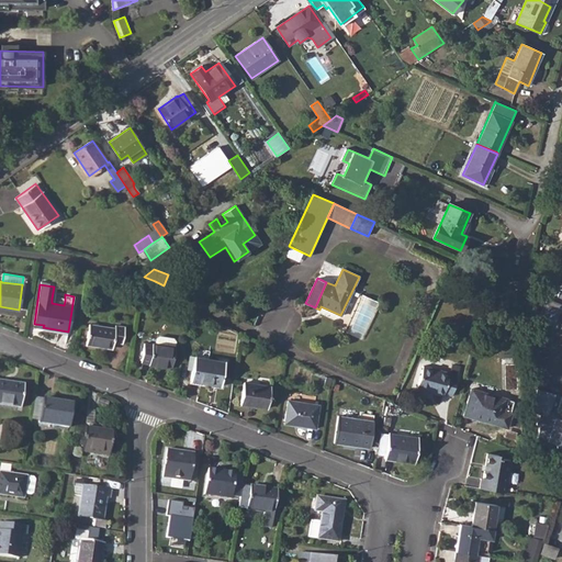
[(558,312),(561,313),(561,292),(559,291),(554,302),(546,298),(537,319),(553,325),(558,312)]
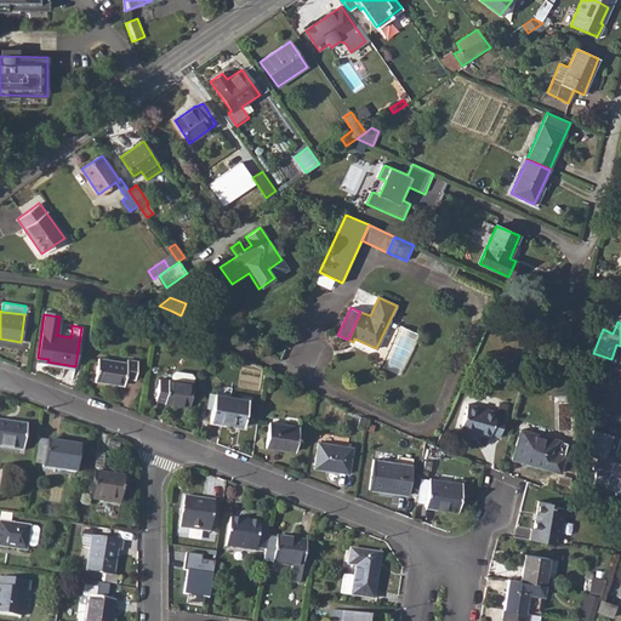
[(98,358),(95,381),(115,383),(117,380),(124,381),(124,377),(135,379),(137,360),(127,359),(126,362),(98,358)]
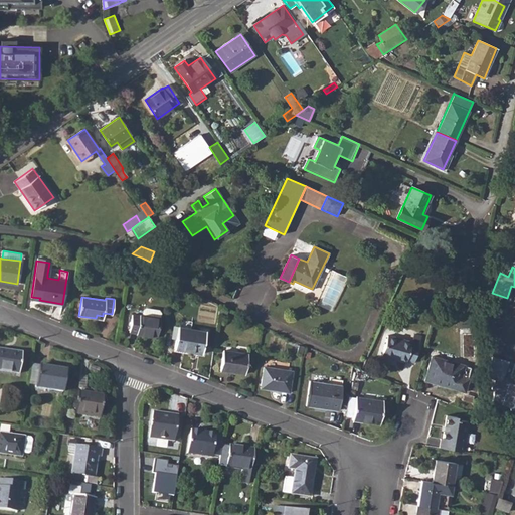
[(221,305),(219,316),(226,318),(228,309),(221,305)]
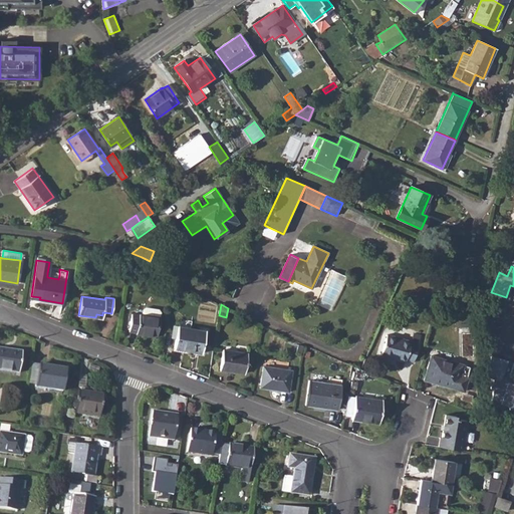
[(132,314),(129,331),(137,332),(137,334),(157,337),(160,317),(159,316),(160,311),(158,309),(145,308),(142,309),(142,314),(140,314),(139,315),(132,314)]
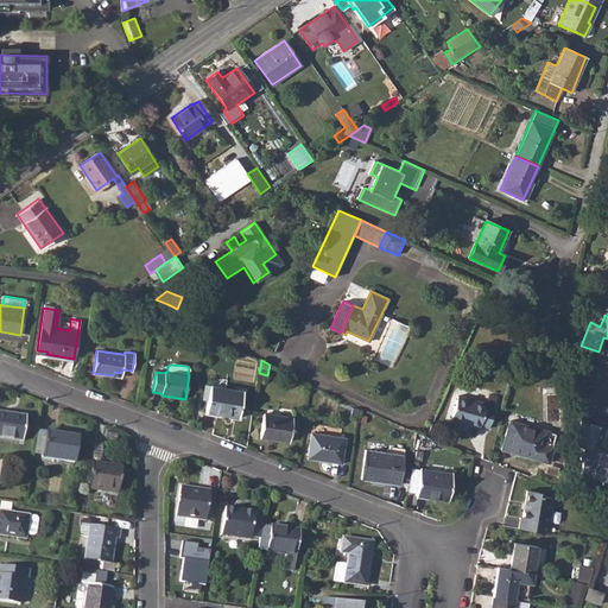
[(210,386),(207,412),(239,417),(244,392),(210,386)]
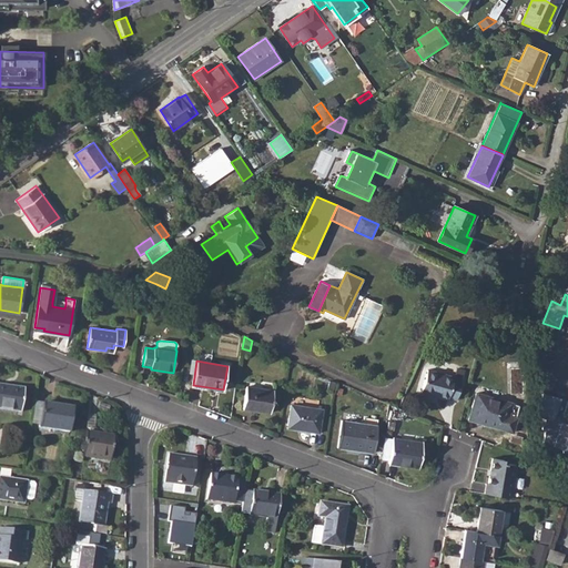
[(427,369),(422,392),(447,399),(448,397),(457,399),(462,381),(454,379),(455,376),(427,369)]
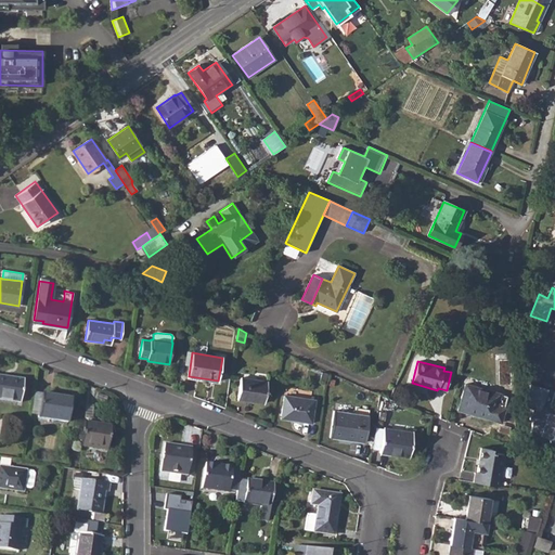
[(0,375),(0,399),(20,402),(23,379),(0,375)]
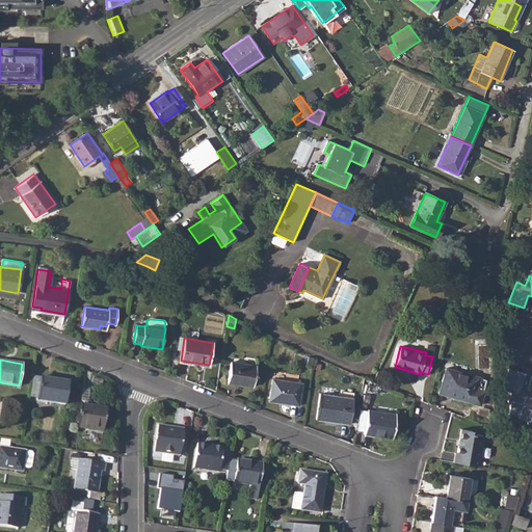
[(231,362),(228,382),(254,387),(257,365),(231,362)]
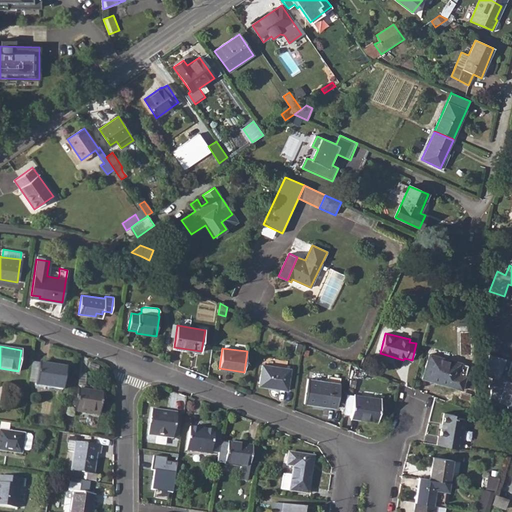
[(429,354),(422,377),(461,389),(465,376),(458,374),(461,363),(429,354)]
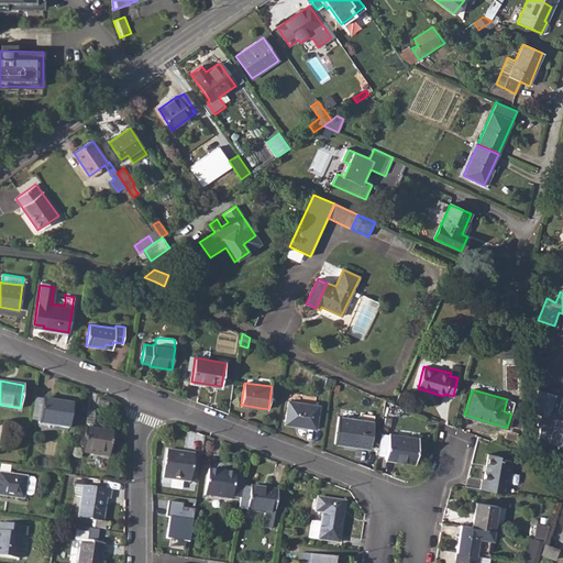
[(550,409),(554,395),(543,392),(539,389),(533,406),(534,406),(532,412),(541,415),(538,426),(541,427),(537,442),(547,445),(548,442),(558,411),(550,409)]
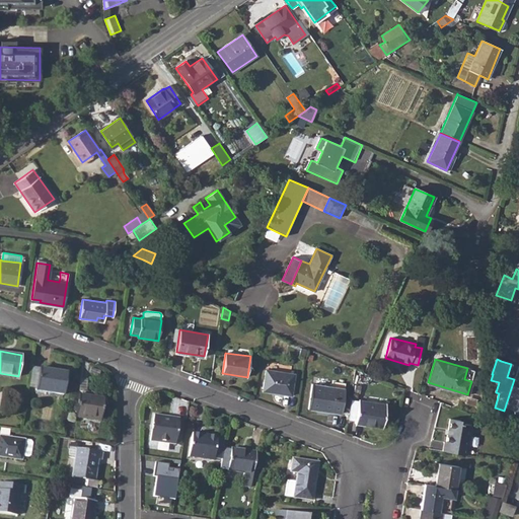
[(518,366),(514,379),(505,408),(515,411),(514,414),(518,415),(518,366)]
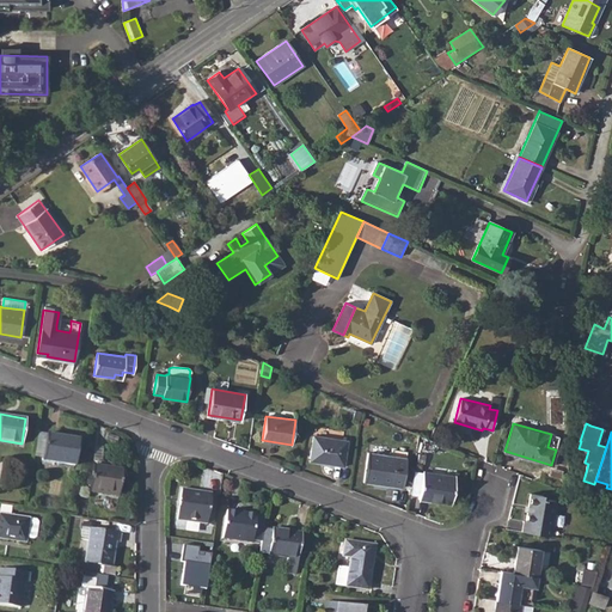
[(47,434),(37,433),(34,456),(43,457),(47,434)]
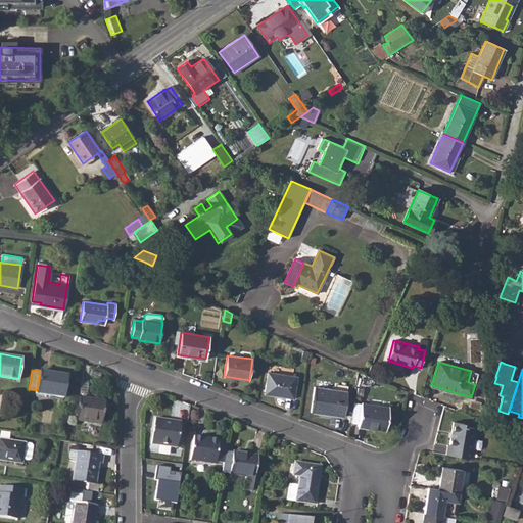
[(37,390),(36,393),(63,397),(67,375),(40,371),(37,390)]
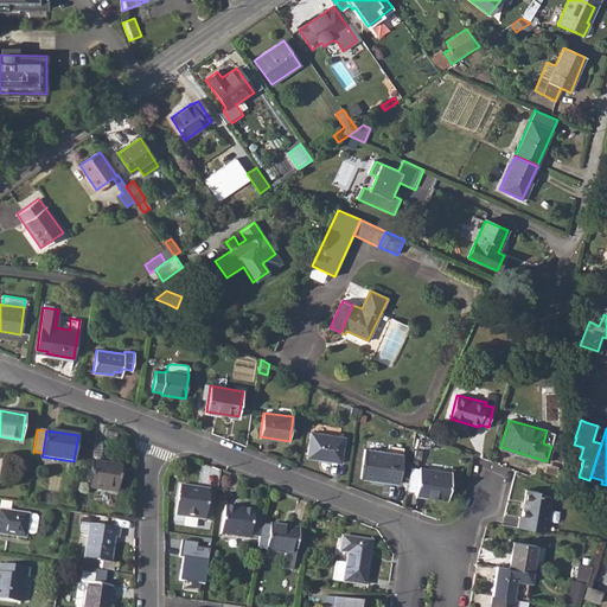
[(311,433),(308,454),(319,457),(319,459),(340,462),(344,438),(311,433)]
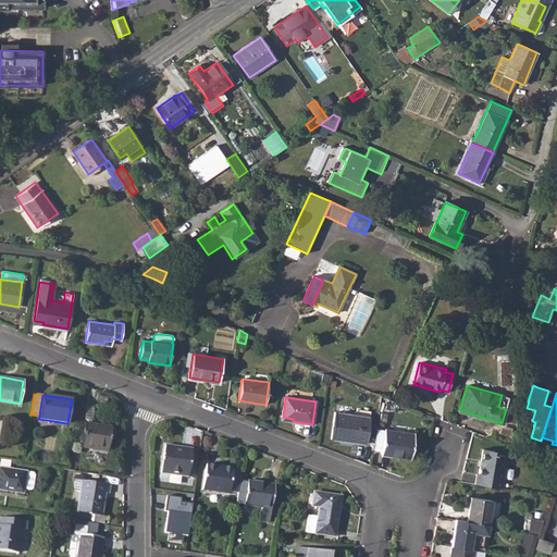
[(335,412),(332,438),(366,443),(371,410),(357,409),(357,415),(335,412)]
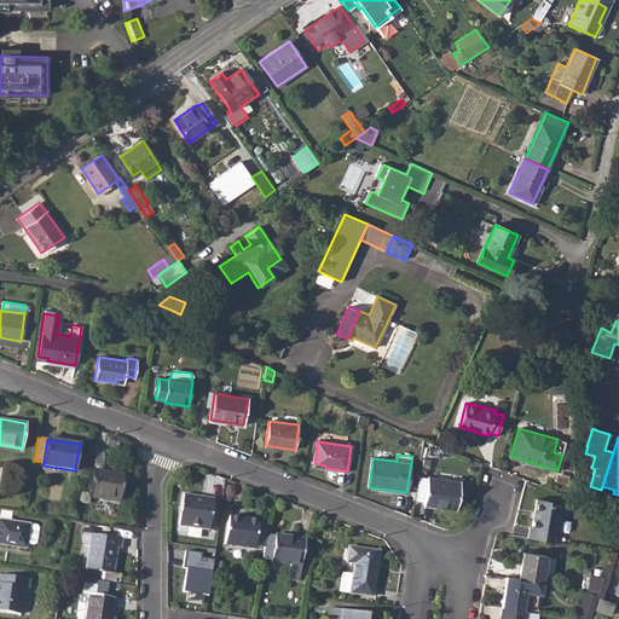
[(88,481),(86,490),(91,491),(90,496),(120,501),(123,474),(94,469),(92,481),(88,481)]
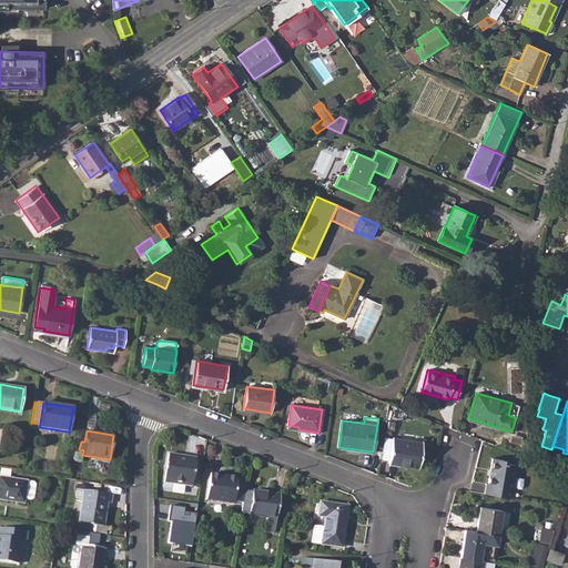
[(393,437),(388,463),(419,467),(423,442),(393,437)]
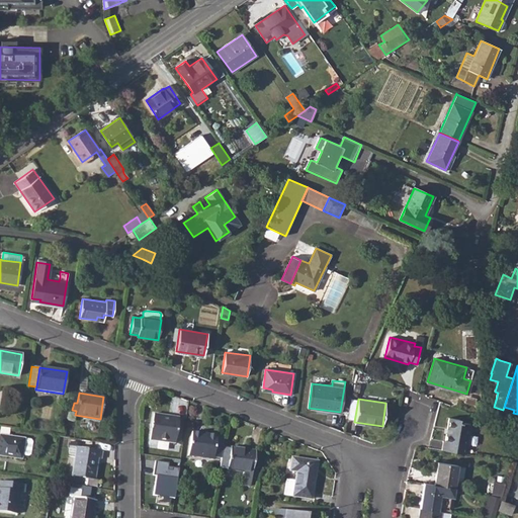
[(153,414),(150,439),(174,443),(178,417),(153,414)]
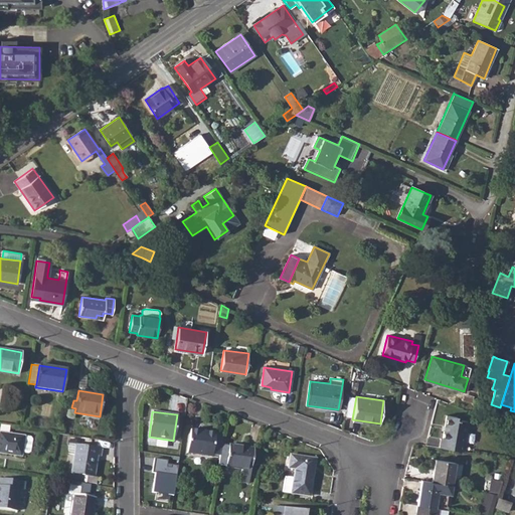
[(440,438),(438,447),(462,451),(467,420),(456,418),(456,416),(446,414),(441,439),(440,438)]
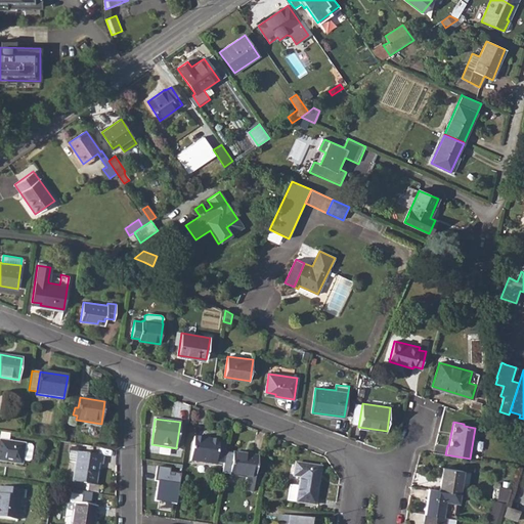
[(193,436),(190,461),(216,465),(219,440),(193,436)]
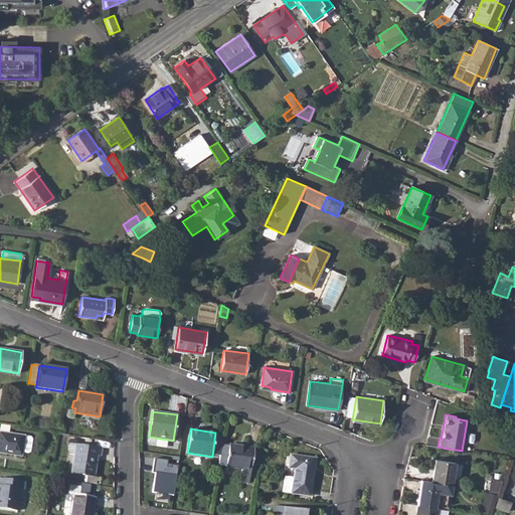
[(0,432),(0,440),(2,441),(0,451),(21,455),(21,452),(27,453),(29,451),(31,439),(30,438),(23,437),(23,436),(0,432)]
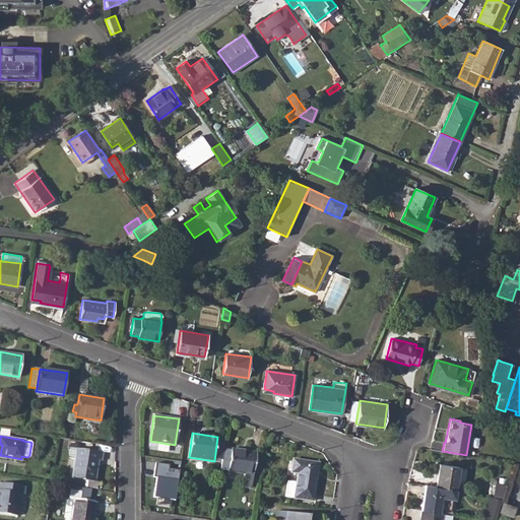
[(70,447),(68,458),(74,459),(72,476),(73,477),(72,483),(96,488),(98,480),(94,479),(98,460),(102,460),(103,452),(70,447)]
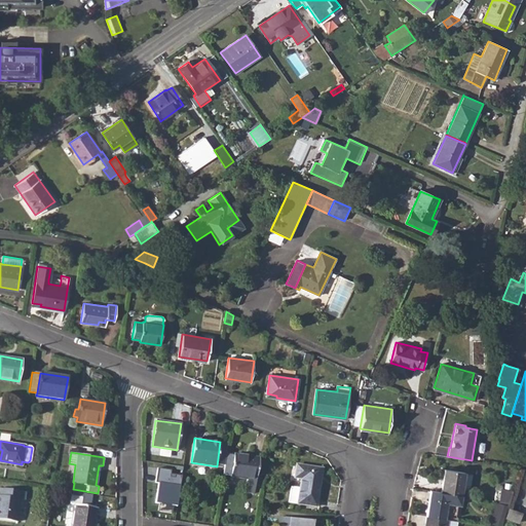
[(234,454),(230,477),(246,479),(245,492),(254,493),(259,458),(234,454)]
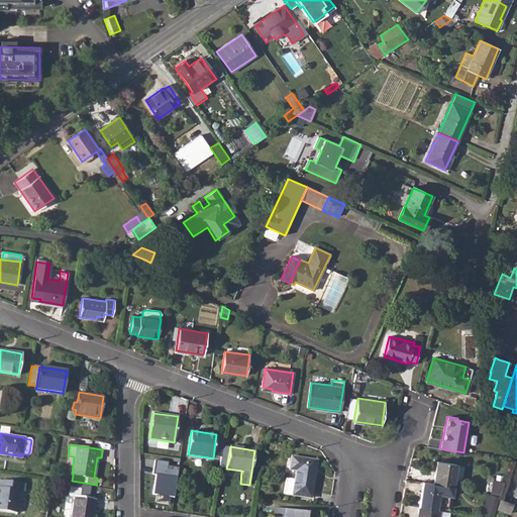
[(291,456),(289,471),(296,472),(292,495),(311,498),(317,461),(291,456)]
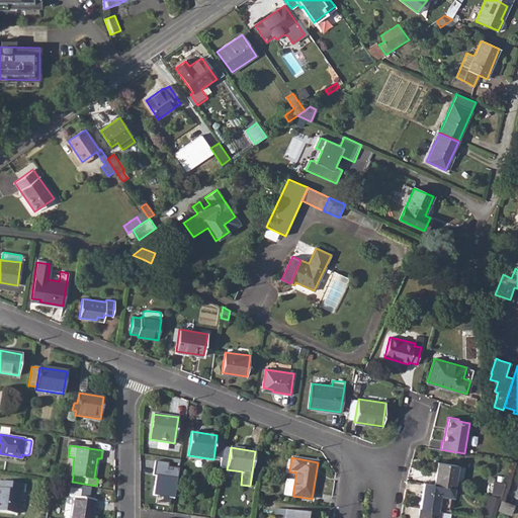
[(437,461),(433,484),(453,488),(457,464),(437,461)]
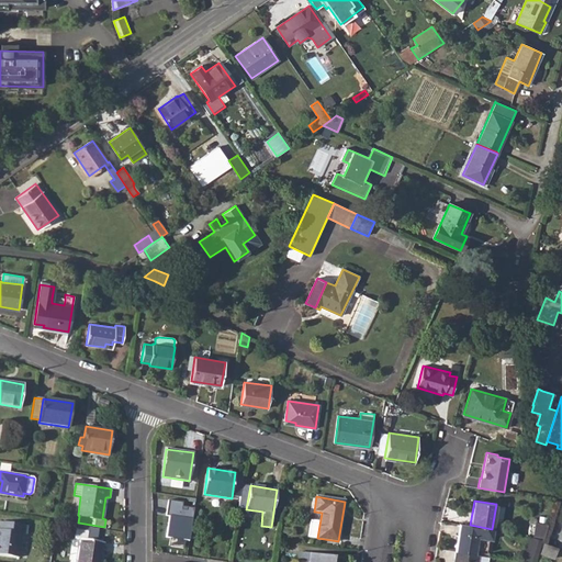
[(0,553),(20,557),(22,534),(26,534),(27,525),(0,520),(0,553)]
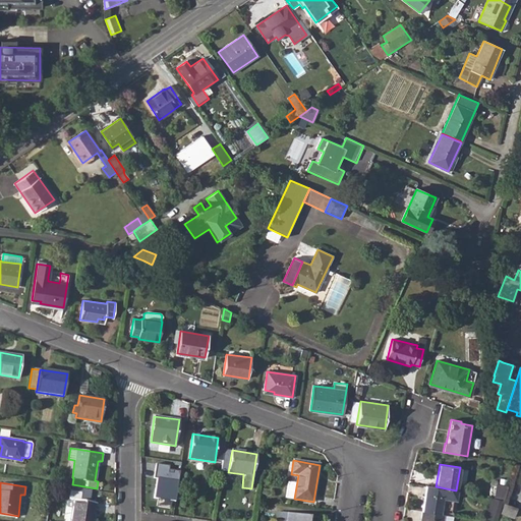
[(500,483),(496,497),(505,499),(509,485),(500,483)]
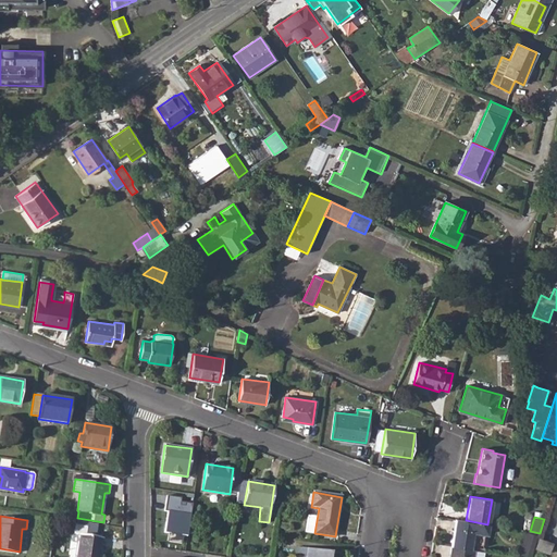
[(456,519),(452,546),(470,548),(472,532),(486,533),(487,524),(466,520),(456,519)]
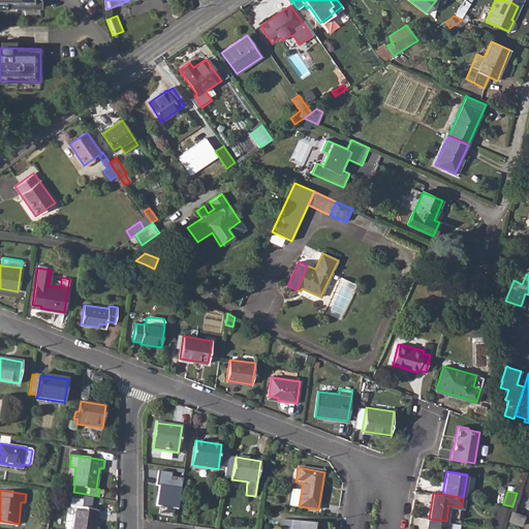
[(169,506),(167,519),(174,520),(176,507),(169,506)]
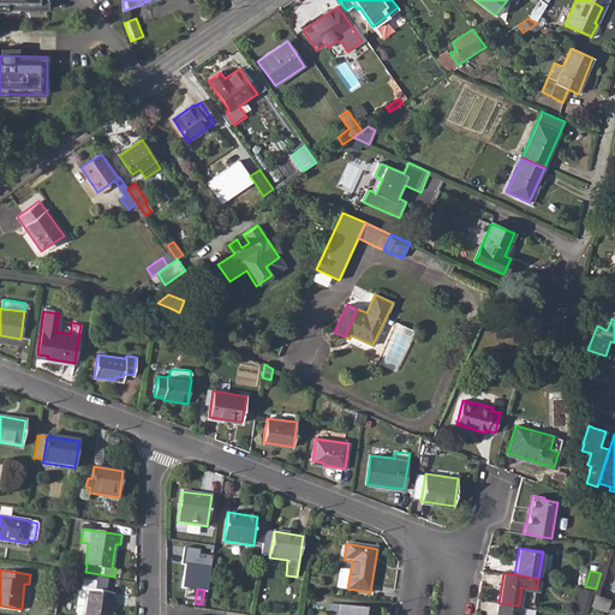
[(89,590),(84,614),(109,614),(114,593),(89,590)]
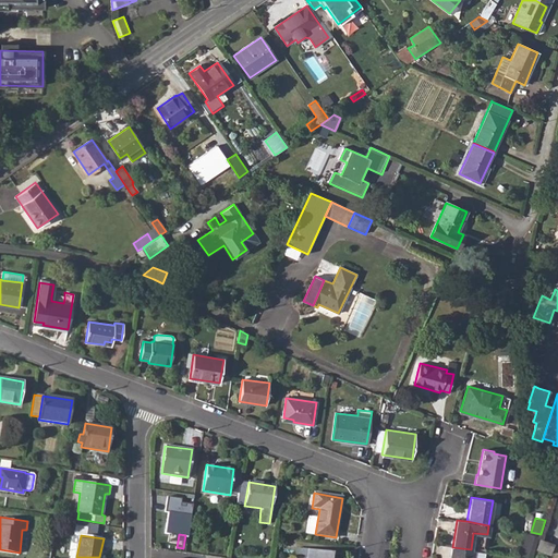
[(540,538),(536,549),(550,554),(555,544),(540,538)]
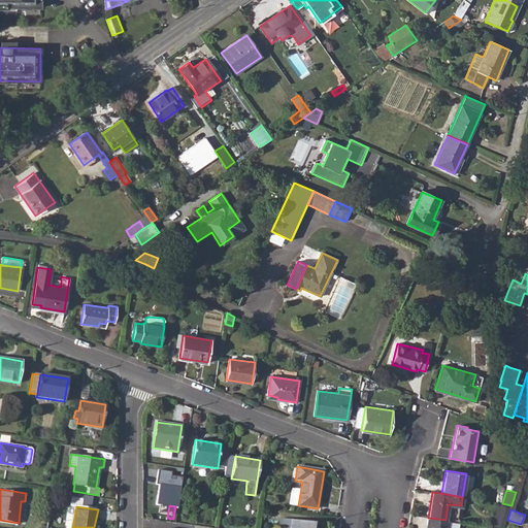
[(446,520),(428,518),(427,524),(429,525),(428,527),(449,527),(450,521),(446,520)]
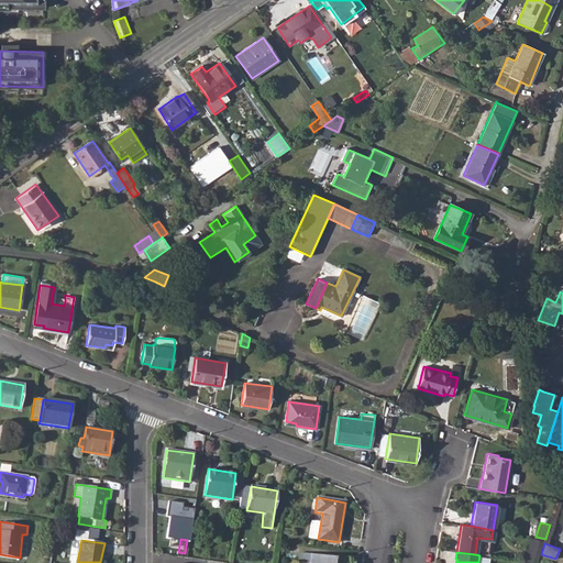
[(306,562),(337,562),(338,560),(300,553),(299,562),(306,562)]
